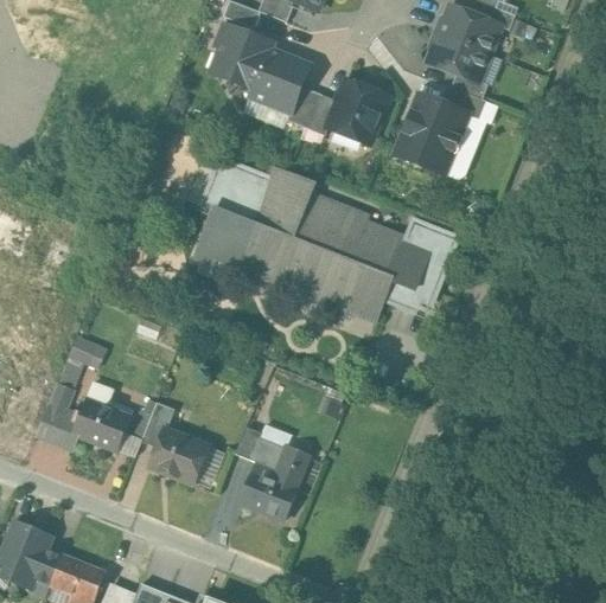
[(257,10),(233,0),(229,0),(223,15),(254,27),(260,11),(257,10)]
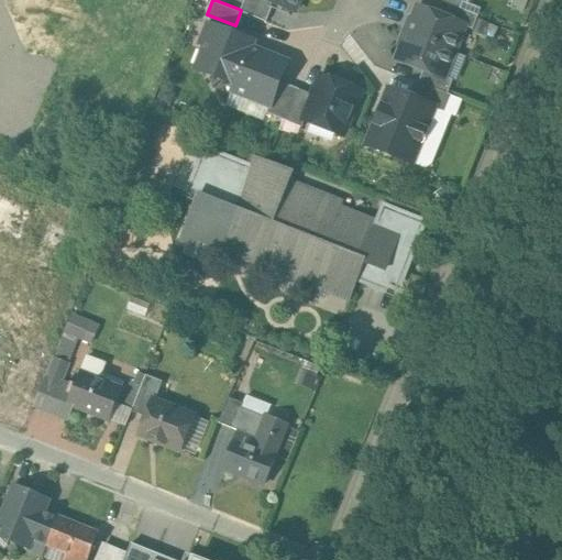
[(273,1),(270,0),(242,0),(239,9),(241,10),(265,20),(273,1)]
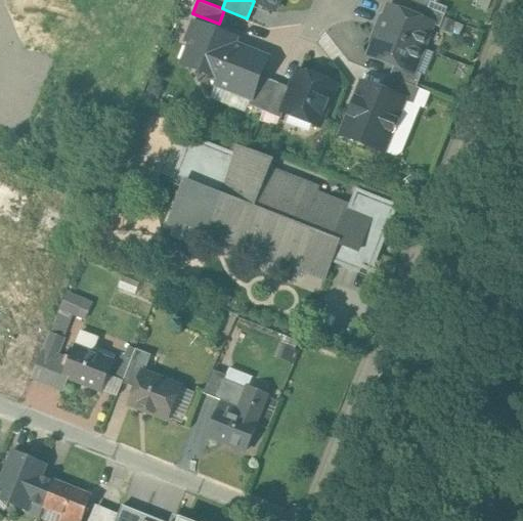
[(251,0),(254,1),(273,9),(276,0),(251,0)]
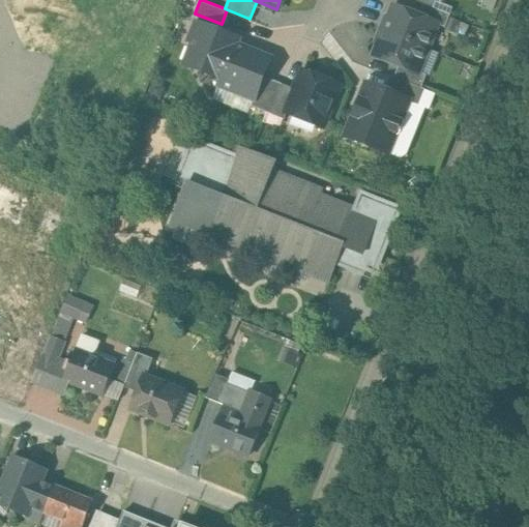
[(432,6),(422,2),(417,13),(437,21),(437,23),(444,26),(449,12),(432,6)]
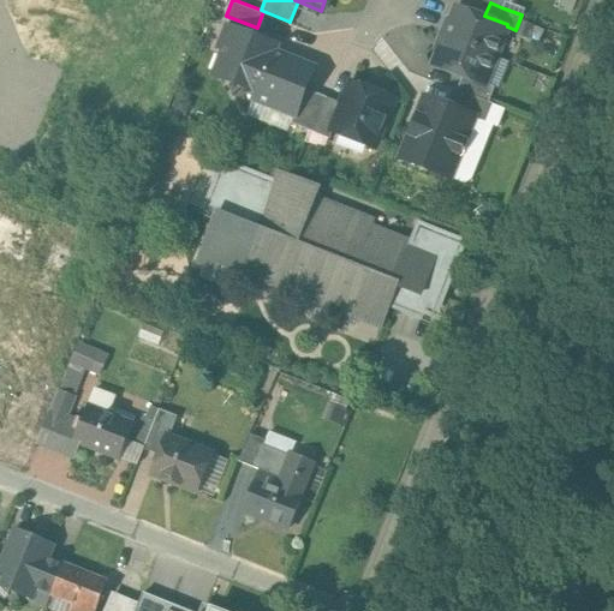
[(484,16),(455,5),(445,34),(496,54),(507,27),(507,24),(484,16)]
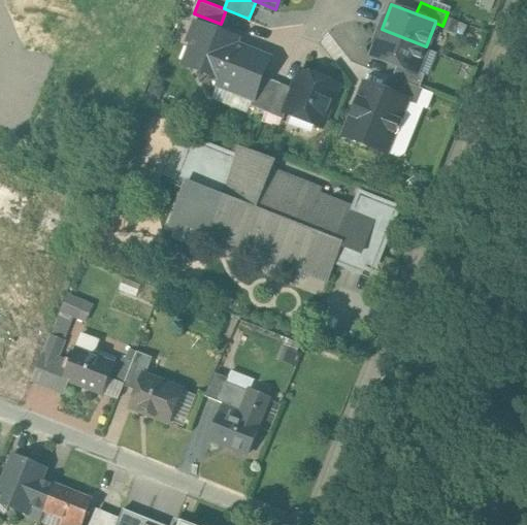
[(269,56),(235,42),(230,34),(198,22),(183,63),(219,77),(217,84),(252,98),(253,98),(262,74),(269,56)]
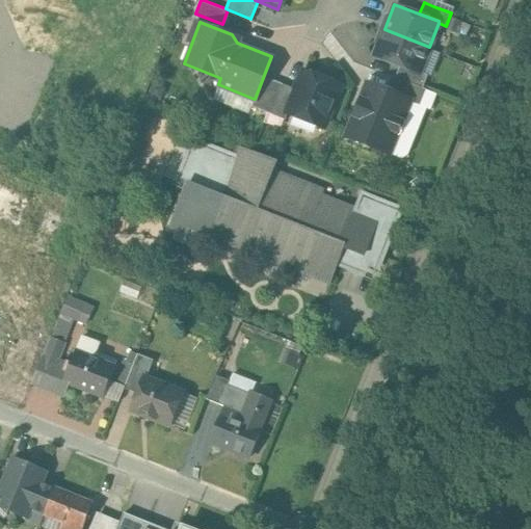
[(429,47),(385,29),(374,54),(399,63),(419,72),(420,71),(429,47)]
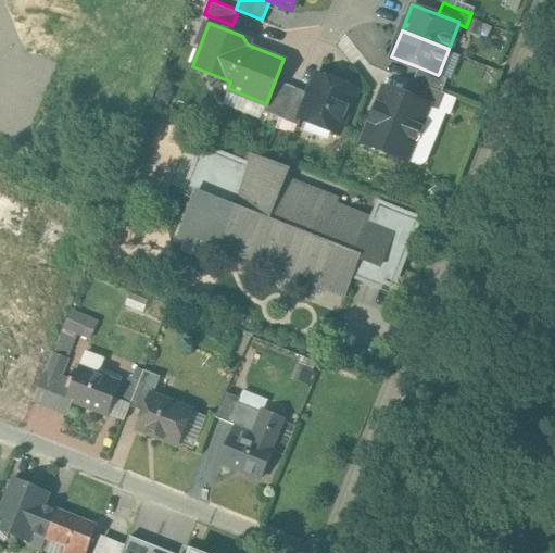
[(438,75),(417,66),(413,79),(441,90),(446,76),(439,74),(438,75)]
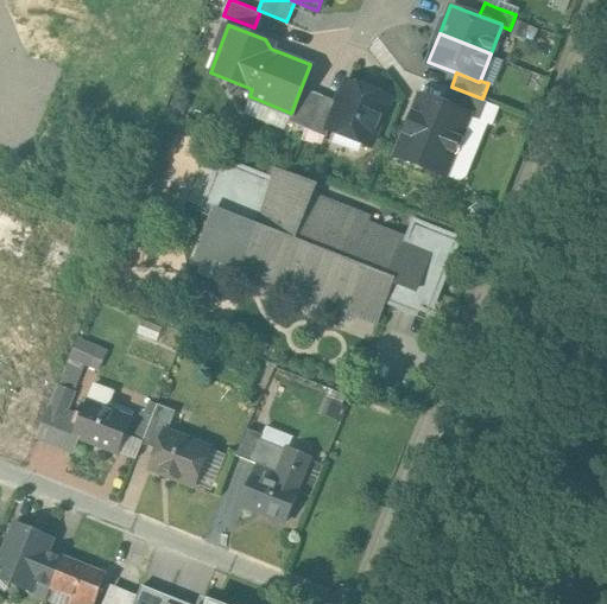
[(389,95),(347,78),(337,100),(327,127),(328,128),(370,144),(389,95)]
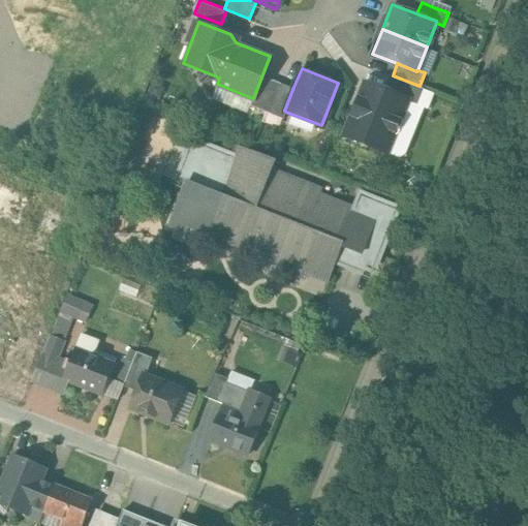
[(393,75),(389,73),(383,88),(407,97),(407,99),(417,103),(424,87),(420,86),(393,75)]
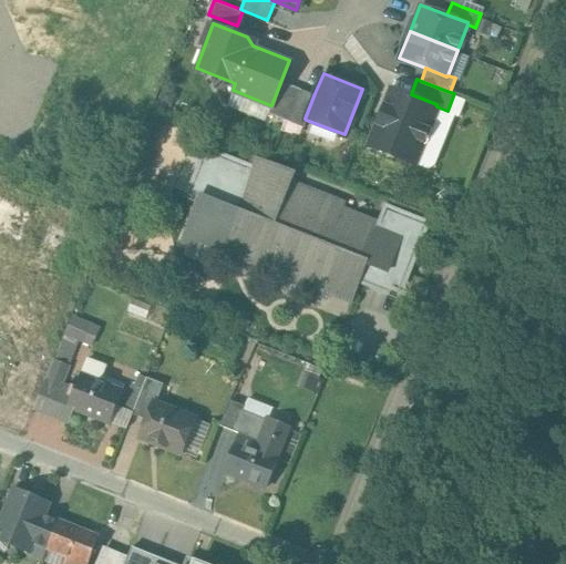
[(300,88),(281,80),(271,105),(270,105),(268,112),(288,120),(300,88)]
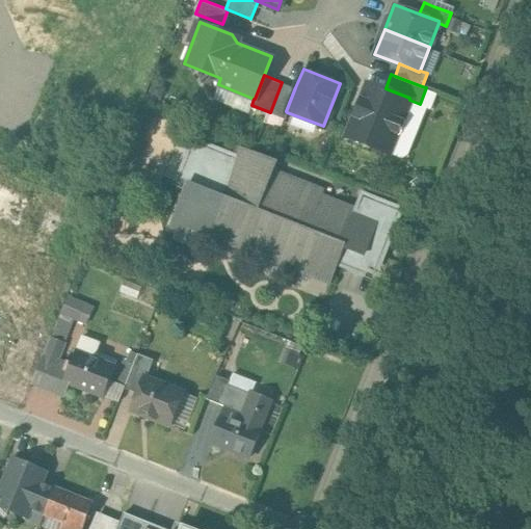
[(386,88),(367,81),(346,135),(389,152),(395,136),(400,133),(406,120),(403,114),(409,100),(409,98),(386,88)]
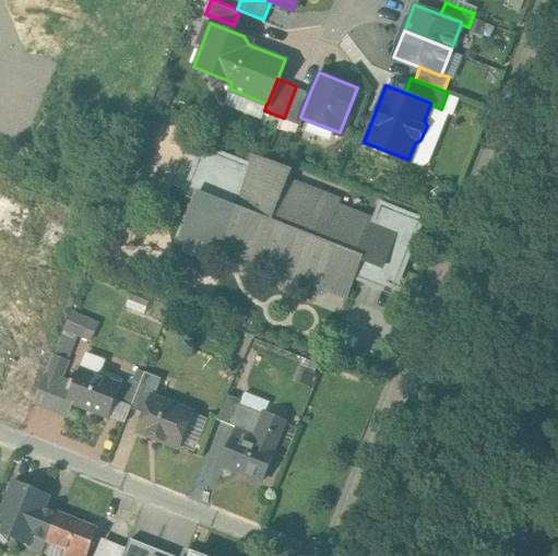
[(296,86),(284,118),(299,125),(301,118),(300,117),(310,92),(296,86)]
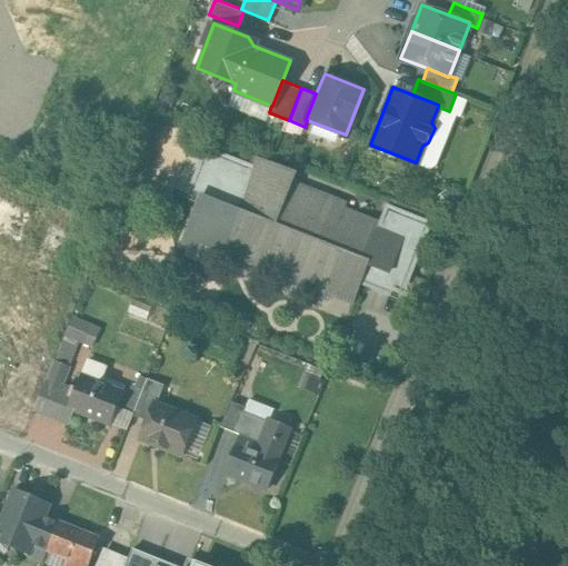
[(346,200),(292,178),(296,170),(250,152),(247,161),(210,146),(193,187),(200,189),(179,241),(241,266),(243,260),(267,270),(265,276),(282,283),(285,277),(308,287),(306,293),(324,299),(326,294),(351,304),(362,278),(367,279),(405,295),(435,220),(386,201),(378,219),(344,205),(346,200)]
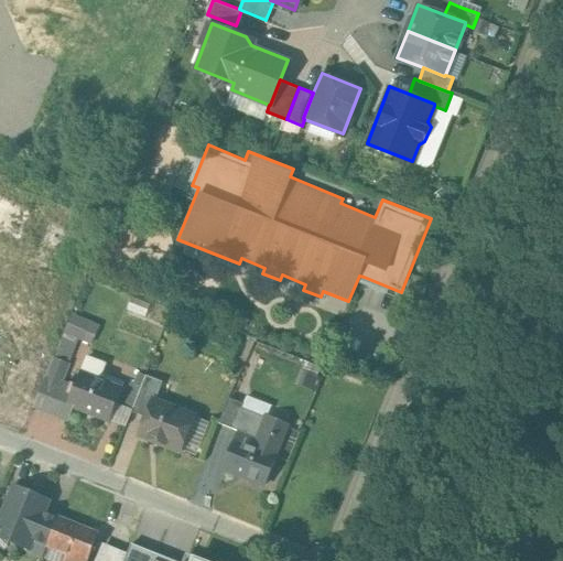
[(0,228),(15,235),(28,205),(0,193),(0,228)]
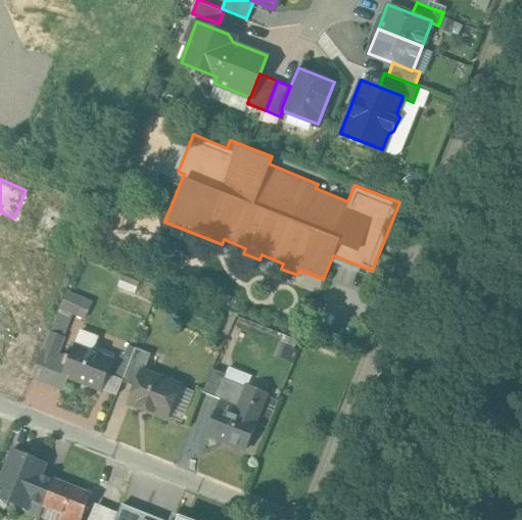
[(49,330),(50,331),(60,335),(69,313),(58,308),(49,330)]
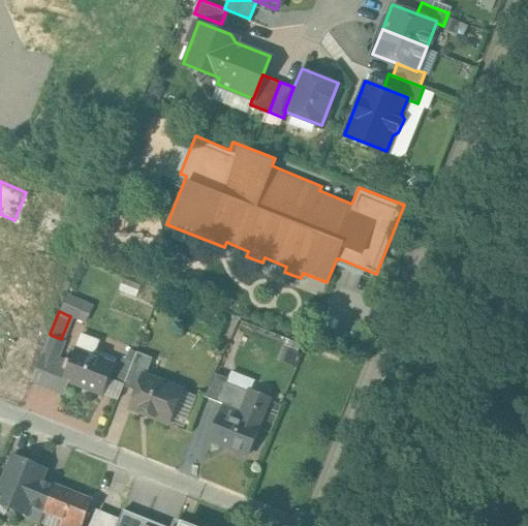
[(40,360),(53,365),(54,365),(57,358),(64,340),(61,339),(51,335),(43,352),(40,360)]
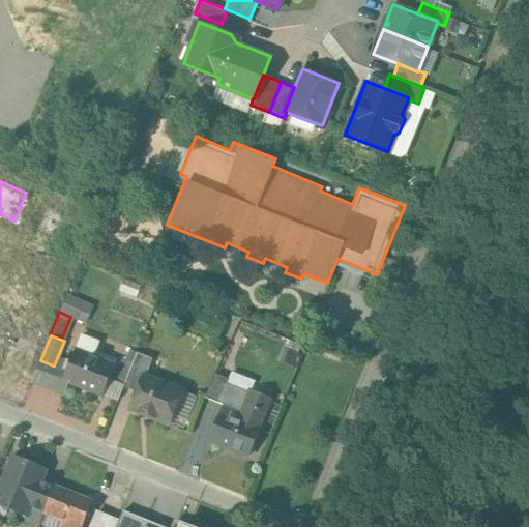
[(96,344),(80,337),(69,362),(62,380),(66,381),(100,396),(108,379),(114,364),(92,355),(96,344)]
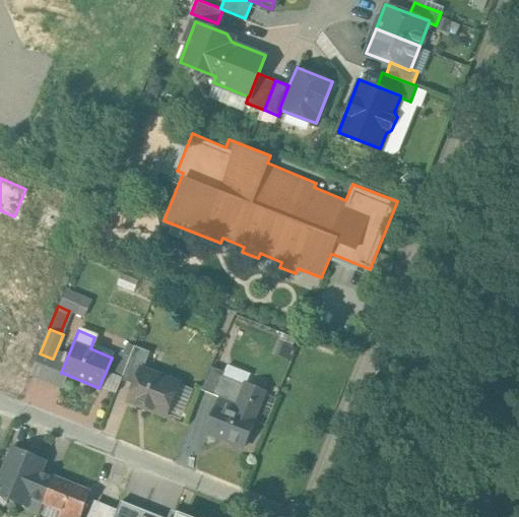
[(134,344),(121,378),(135,384),(141,368),(142,368),(149,349),(134,344)]
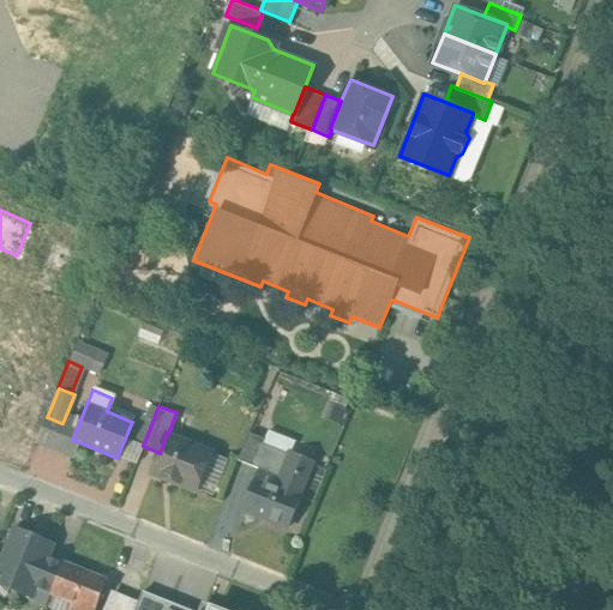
[(61,423),(47,417),(50,409),(49,408),(36,439),(53,446),(61,423)]
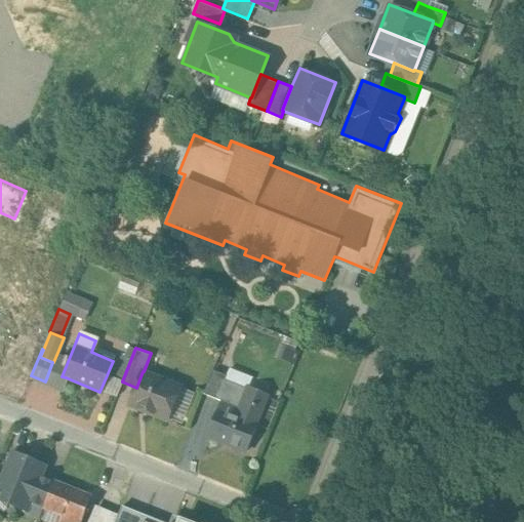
[(56,355),(53,362),(52,362),(45,382),(62,389),(66,377),(62,376),(69,359),(56,355)]
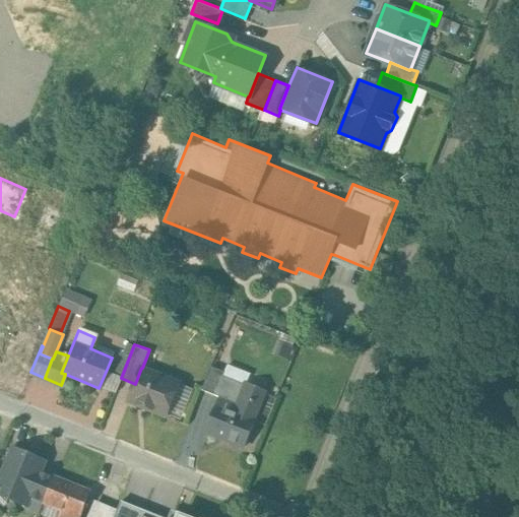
[(223,370),(210,365),(200,388),(214,393),(221,376),(223,370)]
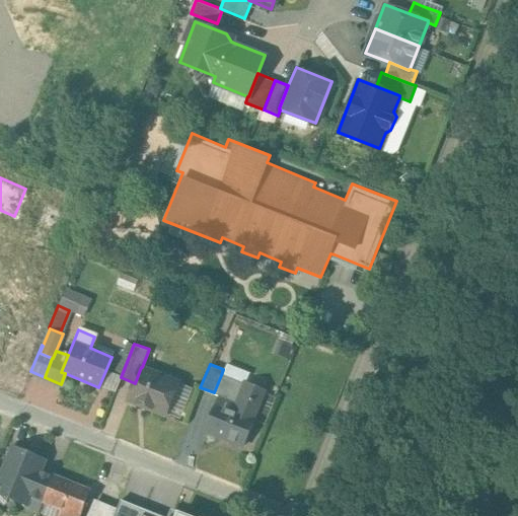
[(142,367),(141,367),(135,383),(129,398),(164,413),(176,381),(142,367)]
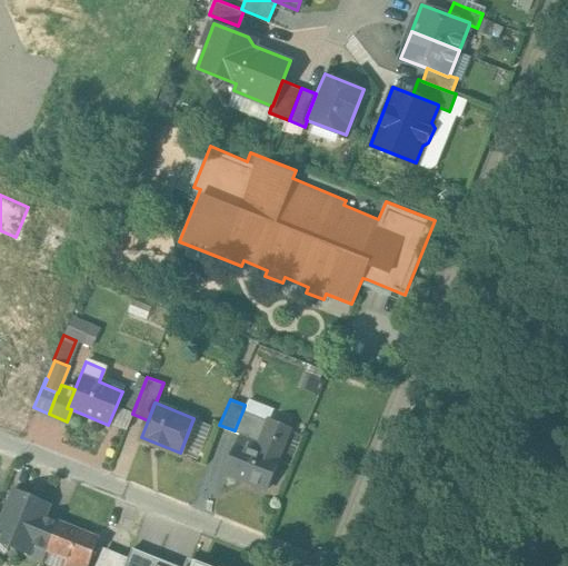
[(126,432),(132,414),(116,407),(108,425),(126,432)]
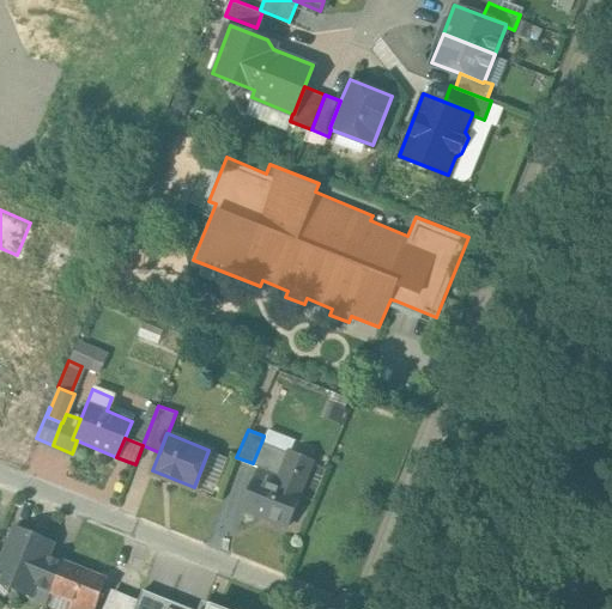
[(310,462),(261,443),(253,463),(260,467),(243,507),(286,524),(298,494),(297,494),(310,462)]
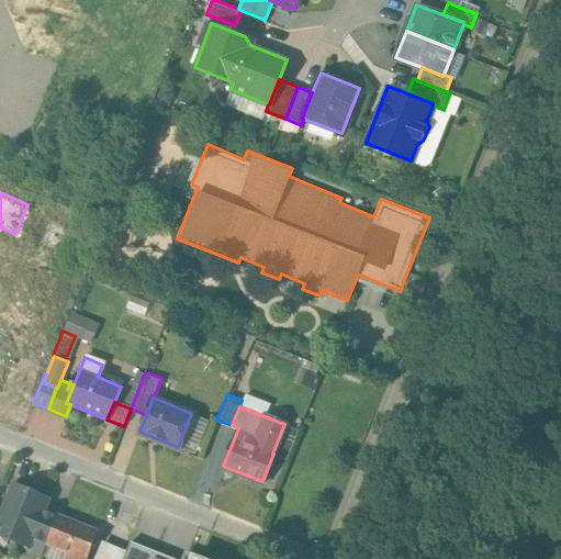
[(46,498),(14,483),(0,517),(0,525),(9,529),(13,538),(27,544),(31,535),(42,509),(46,498)]
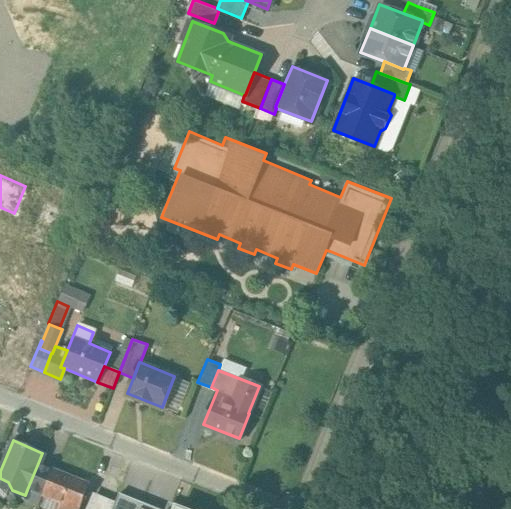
[(53,468),(38,463),(28,487),(43,493),(53,468)]
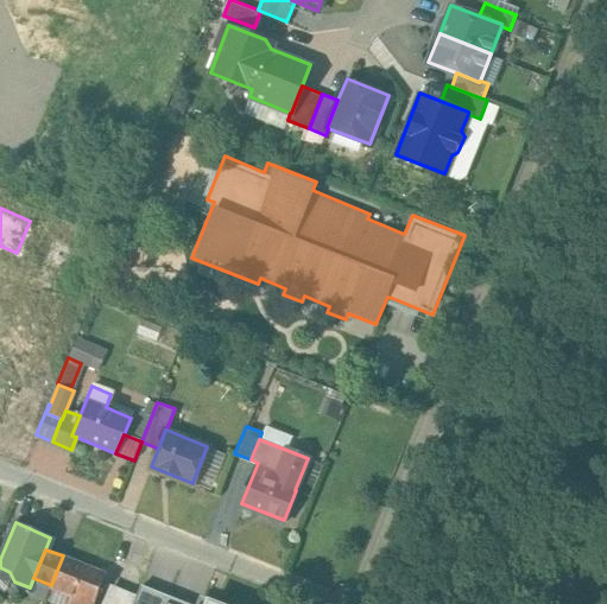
[(92,603),(105,573),(63,555),(51,585),(73,593),(68,603),(92,603)]
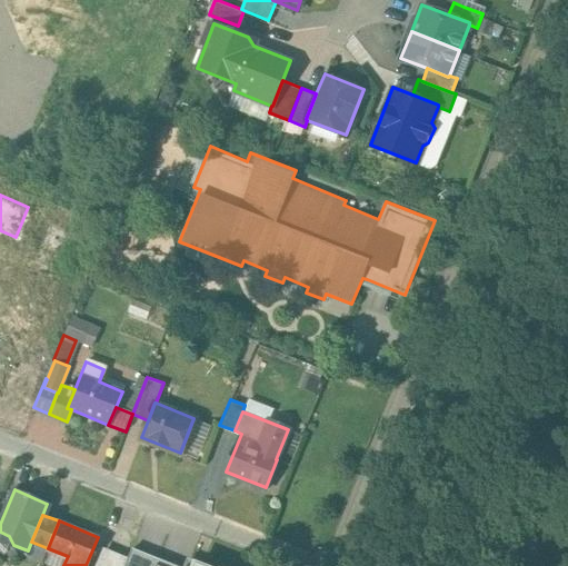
[(157,557),(131,547),(127,557),(123,565),(153,565),(155,564),(157,557)]
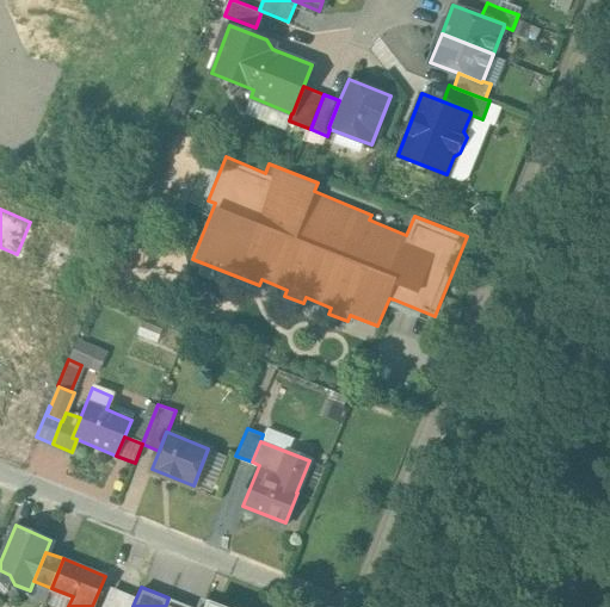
[(104,606),(133,606),(136,598),(112,588),(104,606)]
